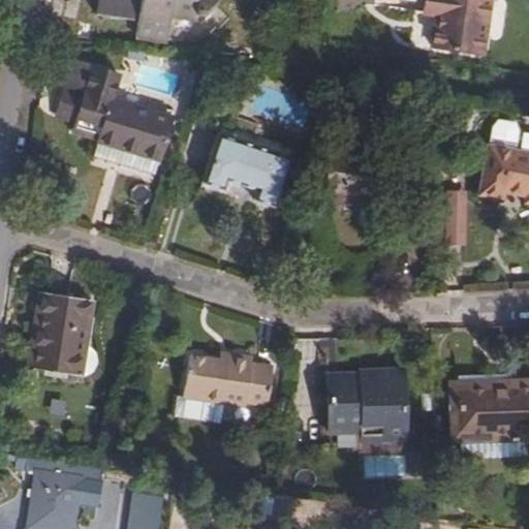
[(97,0),(96,8),(133,14),(134,0),(97,0)]
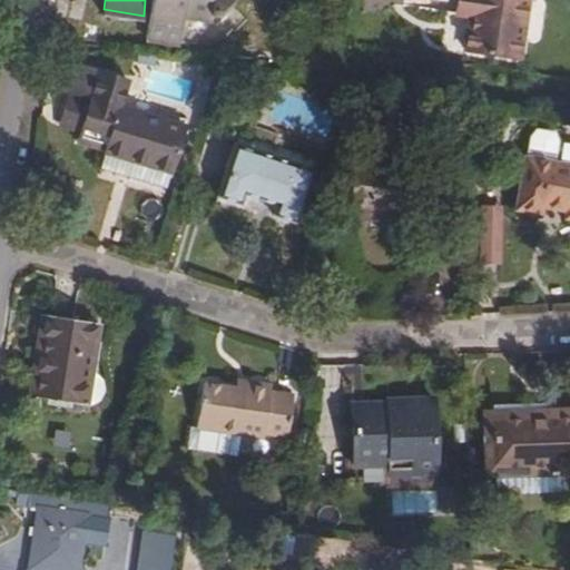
[(151,0),(149,17),(183,21),(185,12),(215,16),(232,0),(151,0)]
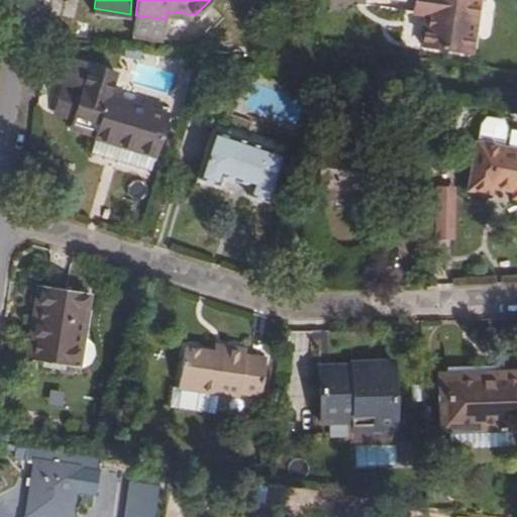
[(425,0),(370,0),(370,5),(374,6),(370,37),(418,44),(425,0)]
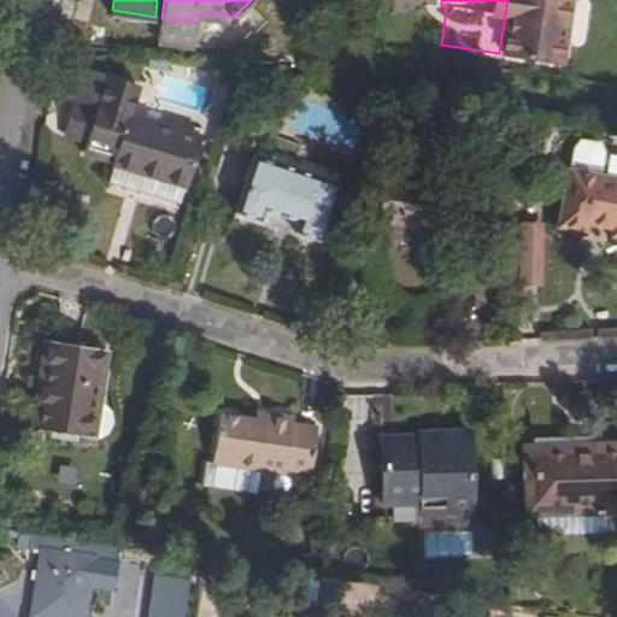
[(156,17),(112,10),(111,16),(154,23),(156,17)]
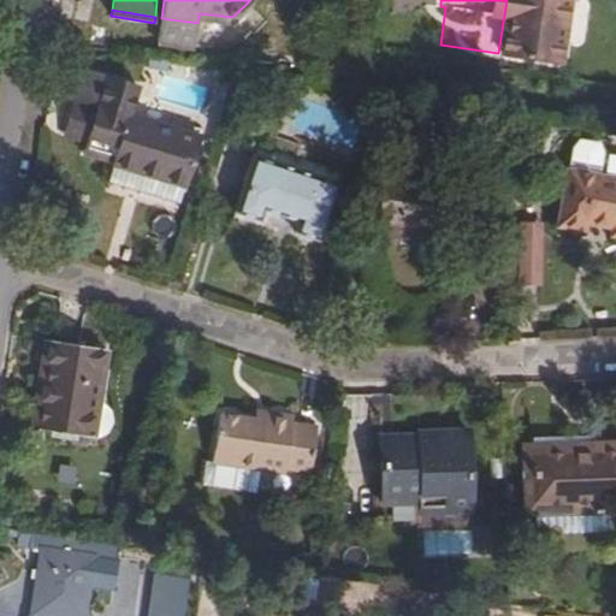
[(194,47),(197,23),(161,18),(159,41),(194,47)]
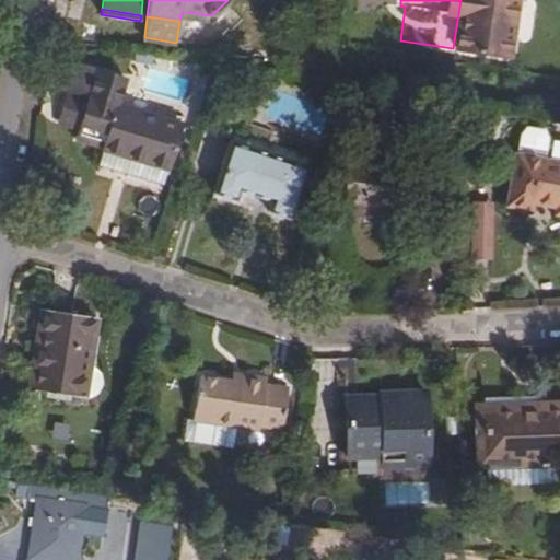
[(130,163),(126,177),(162,189),(182,127),(117,107),(124,83),(70,66),(63,93),(90,101),(80,131),(77,143),(105,152),(104,154),(130,163)]
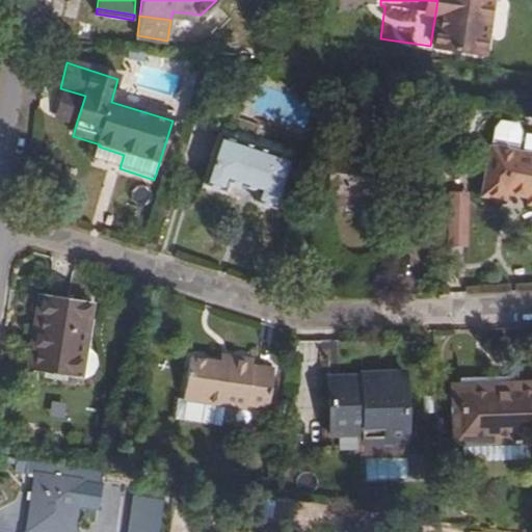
[(52,116),(76,125),(85,96),(60,88),(52,116)]
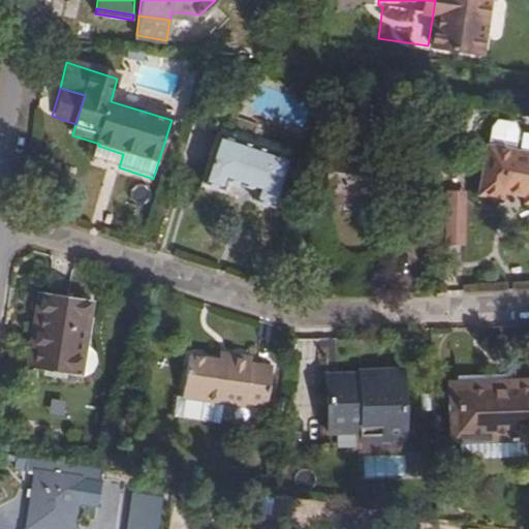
[(246,205),(265,213),(287,165),(218,135),(197,183),(217,191),(222,182),(250,194),(246,205)]
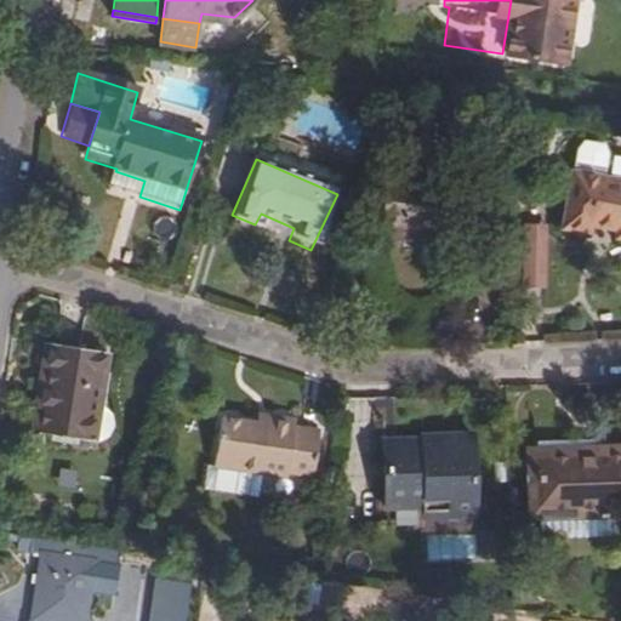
[(144,181),(115,171),(110,188),(140,197),(144,181)]
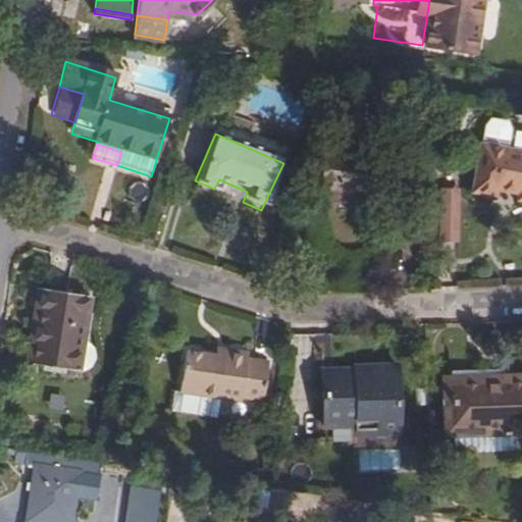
[(521,203),(521,204),(521,154),(485,148),(477,193),(494,195),(496,192),(521,196),(521,203)]
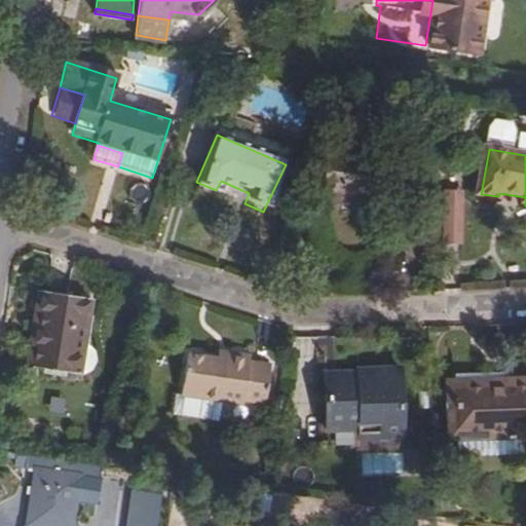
[(340,198),(358,200),(380,203),(386,163),(327,155),(320,205),(338,209),(340,198)]
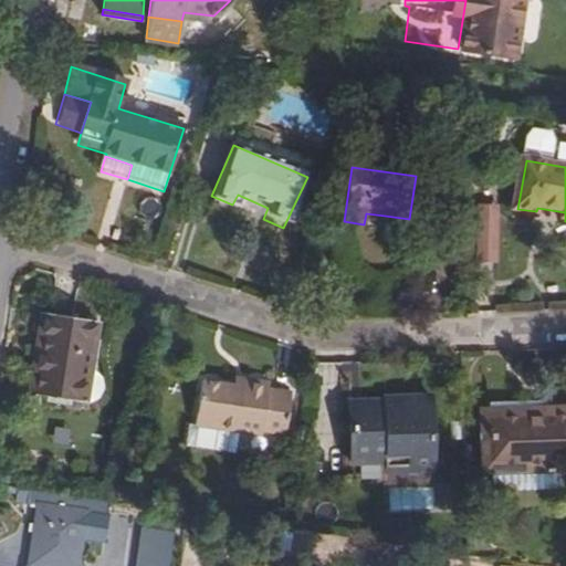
[(498,263),(496,212),(473,212),(473,263),(498,263)]
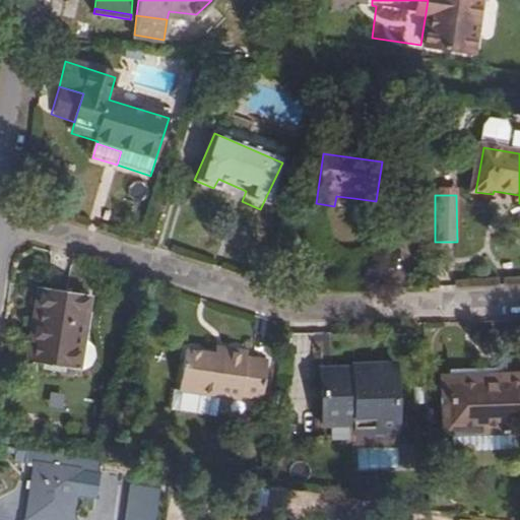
[(336,196),(334,206),(352,208),(353,198),(336,196)]
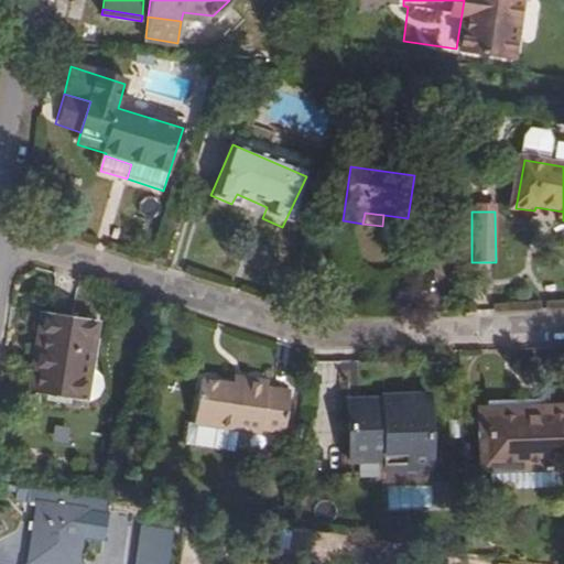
[(33,389),(83,400),(99,338),(102,323),(53,310),(33,389)]
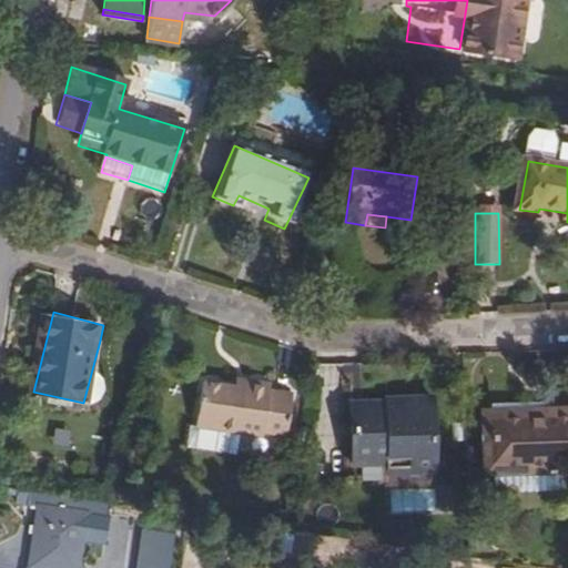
[(104,342),(100,341),(83,403),(91,405),(98,402),(107,392),(104,378),(98,374),(104,342)]
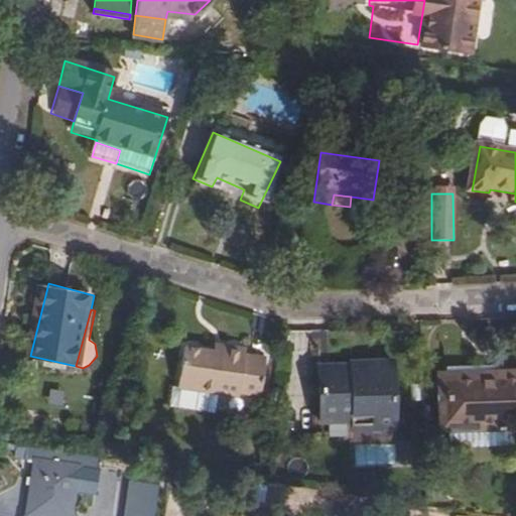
[(212,341),(211,348),(219,349),(221,342),(212,341)]
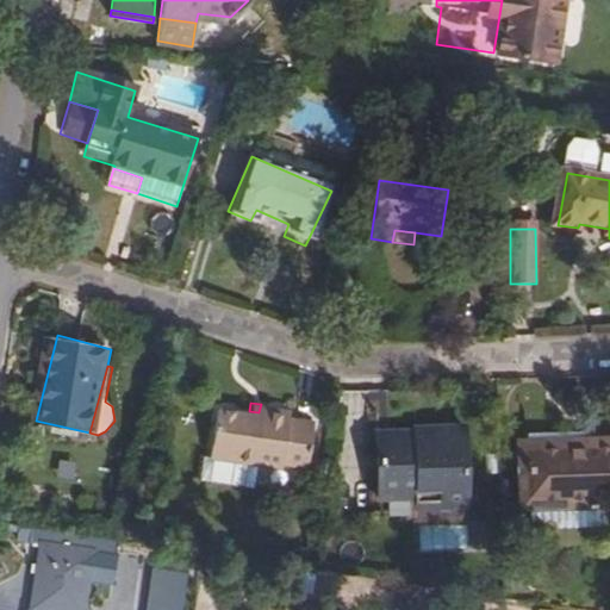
[(215,404),(206,450),(197,449),(192,472),(194,477),(200,478),(204,474),(238,481),(241,485),(247,486),(250,485),(253,484),(254,479),(251,475),(254,460),(279,465),(280,461),(306,466),(313,423),(286,418),(288,410),(261,404),(259,412),(249,411),(215,404)]
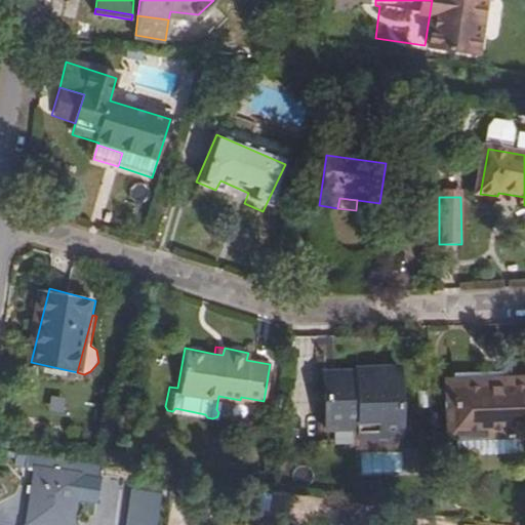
[(359,426),(359,429),(400,428),(398,370),(358,371),(358,376),(335,377),(335,388),(324,389),(325,427),(359,426)]
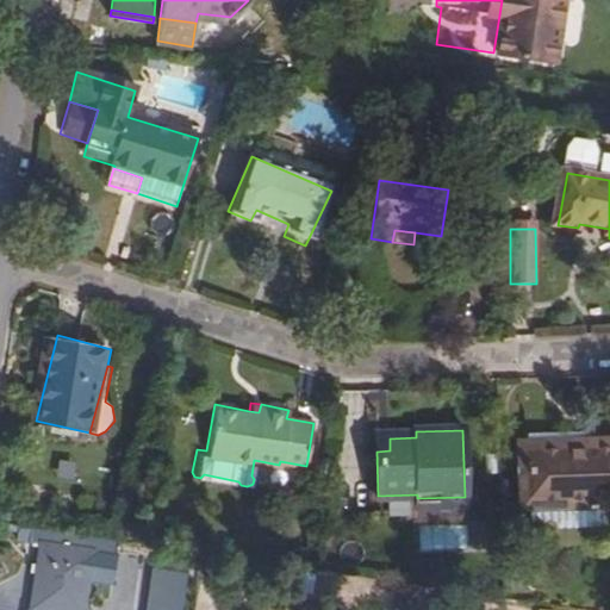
[(416,437),(416,431),(375,433),(377,452),(390,450),(390,439),(416,437)]
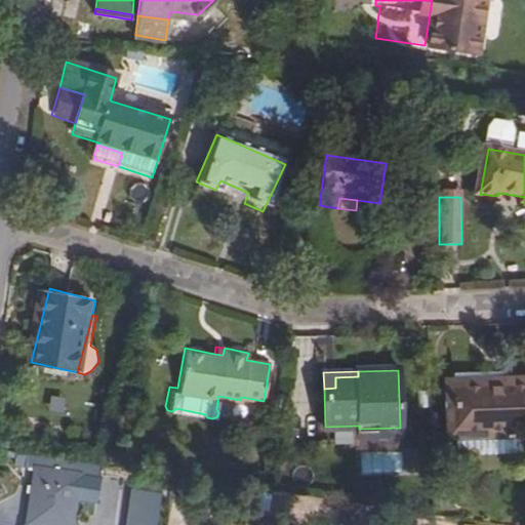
[(454,382),(455,393),(507,391),(507,380),(454,382)]
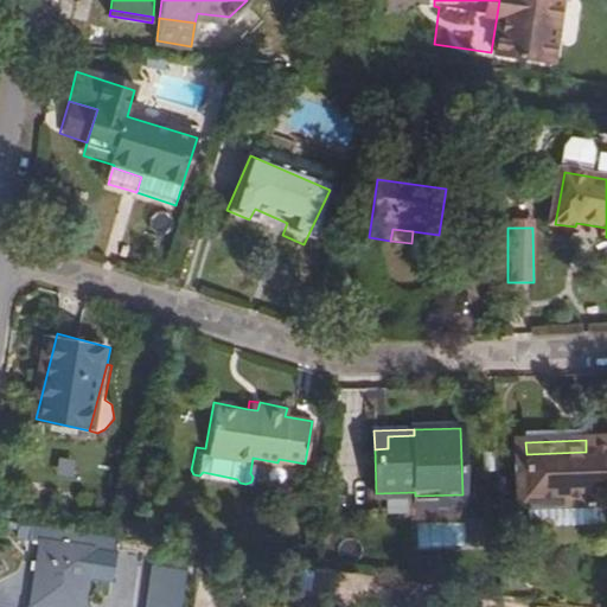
[(606,452),(586,452),(526,454),(522,454),(524,512),(600,510),(606,509),(606,452)]
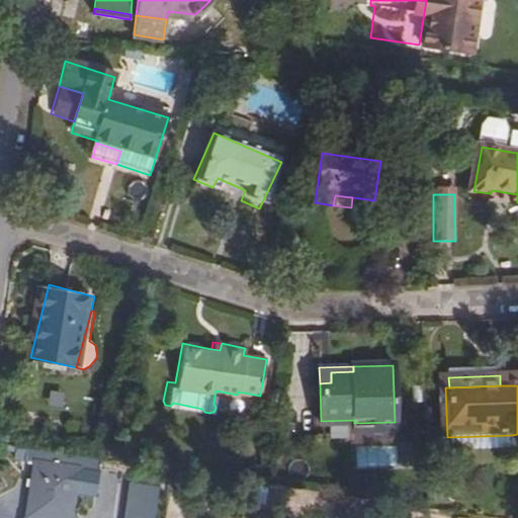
[(354,420),(321,421),(322,429),(354,429),(354,423),(354,420)]
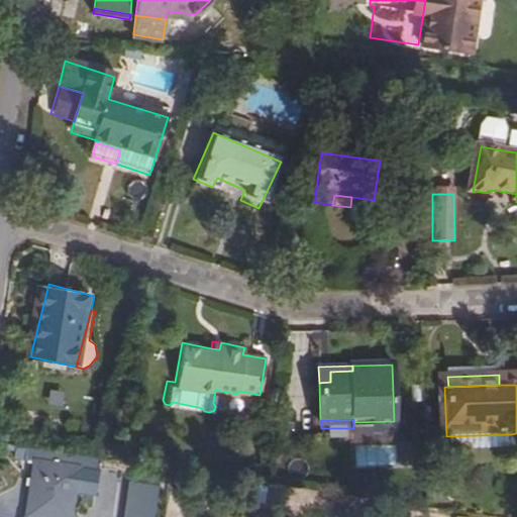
[(394,421),(353,422),(353,428),(353,436),(394,435),(394,421)]
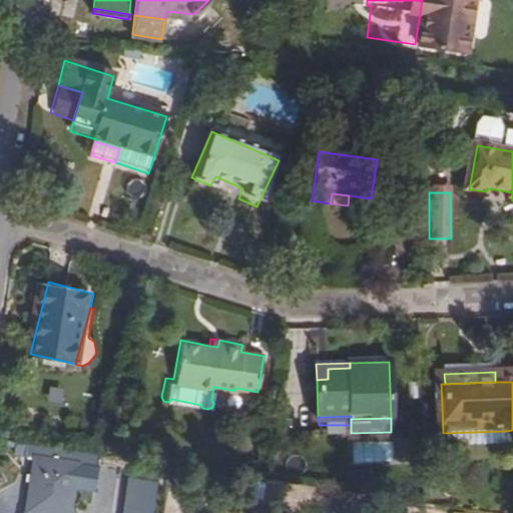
[(352,442),(353,464),(396,462),(396,441),(352,442)]
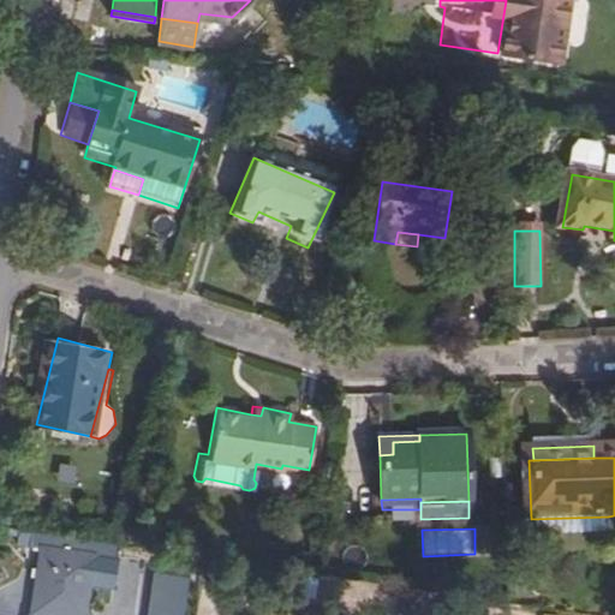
[(30,614),(81,614),(90,557),(40,550),(30,614)]
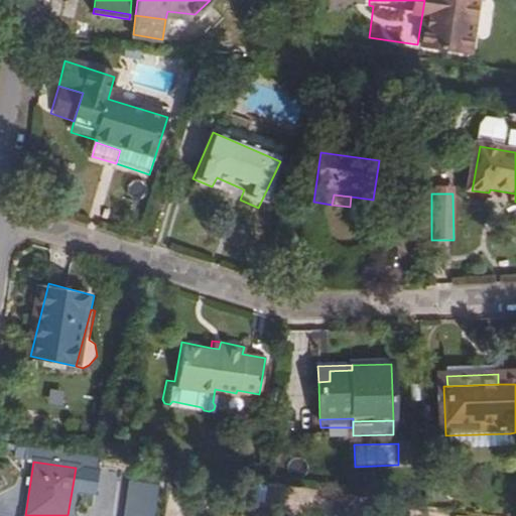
[(122,515),(153,515),(159,490),(130,483),(122,515)]
